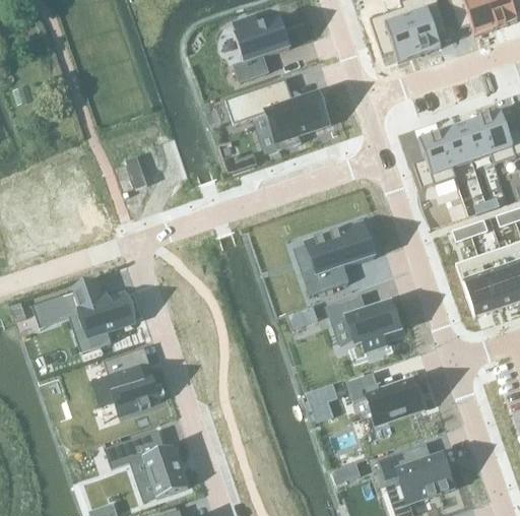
[(402,0),(399,1),(401,7),(402,7),(418,55),(440,47),(437,37),(449,33),(437,0),(402,0)]
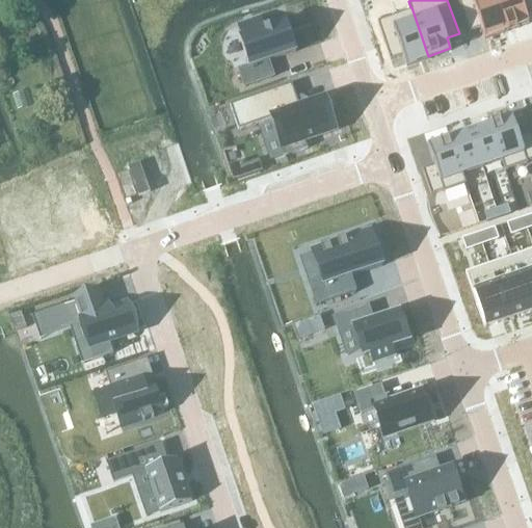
[(458,0),(469,30),(481,26),(485,36),(507,29),(497,0),(458,0)]
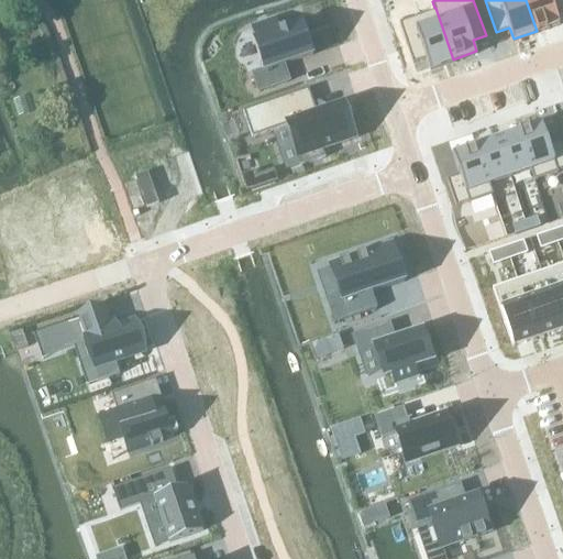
[(526,0),(537,31),(560,22),(556,11),(562,9),(562,0),(526,0)]
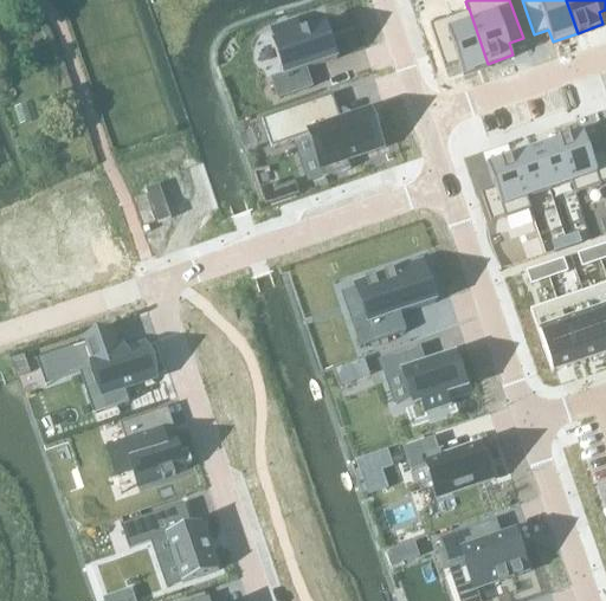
[(468,8),(430,21),(445,65),(458,60),(463,72),(488,64),(469,8),(468,8)]
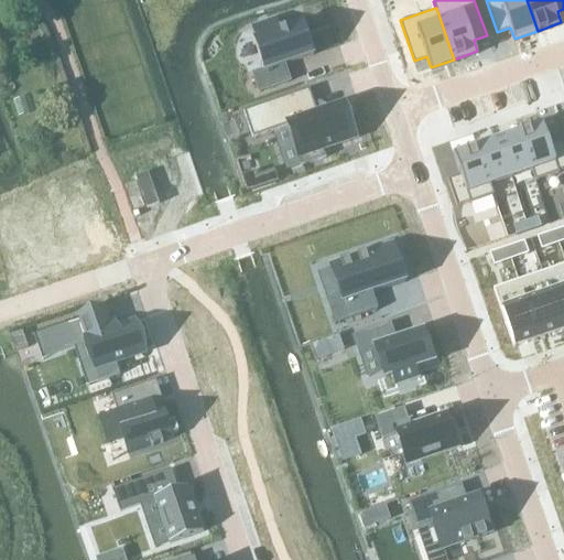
[(284,62),(314,52),(303,20),(281,29),(277,17),(251,25),(256,36),(253,38),(263,67),(252,71),(259,89),(291,78),(284,62)]
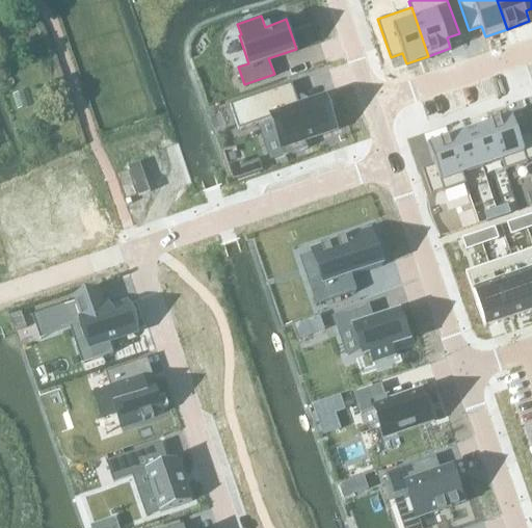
[(292,81),(230,102),(239,128),(271,116),(284,154),(308,146),(304,138),(337,127),(325,96),(300,105),(292,81)]
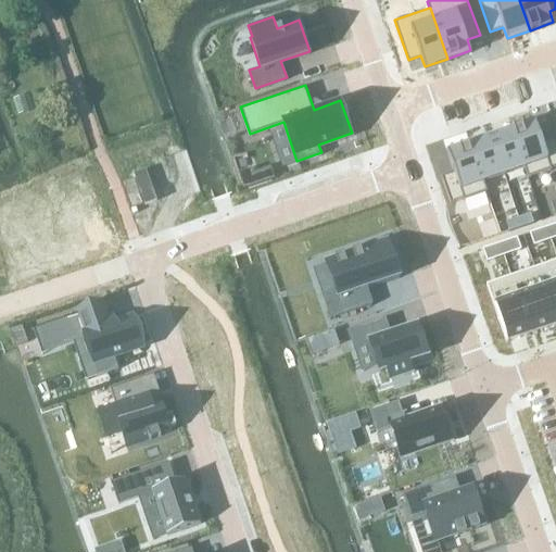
[(535,120),(513,127),(526,165),(525,166),(528,176),(552,167),(552,166),(555,164),(555,138),(555,136),(542,140),(535,120)]
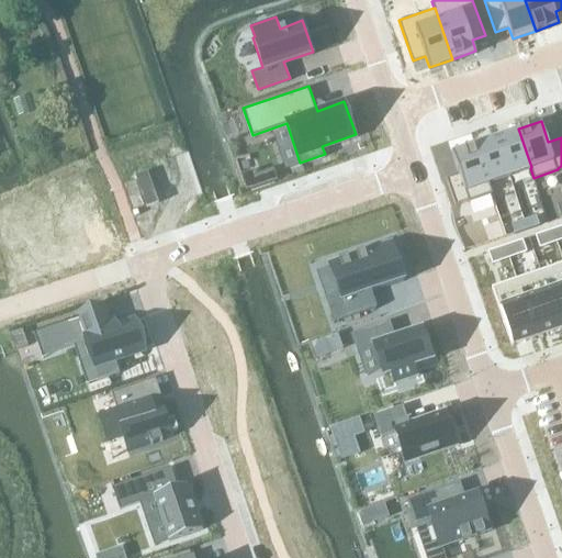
[(518,129),(496,136),(509,175),(530,168),(531,167),(518,129)]
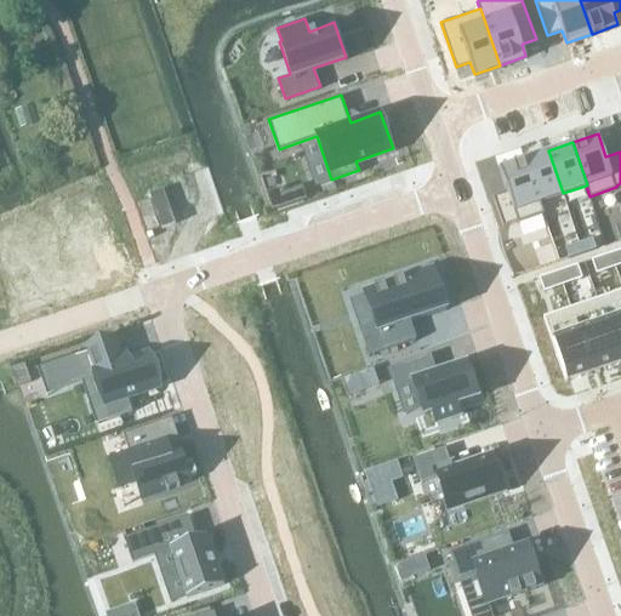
[(548,150),(525,158),(540,201),(541,200),(563,193),(548,150)]
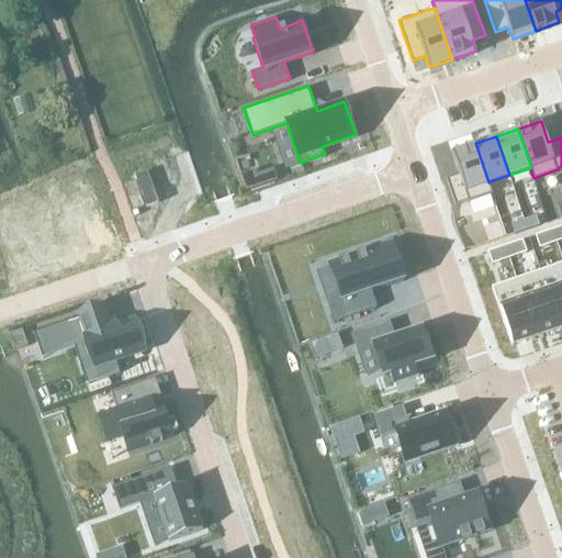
[(459,173),(447,177),(456,203),(469,199),(469,200),(493,191),(490,181),(489,182),(475,143),(452,152),(459,173)]
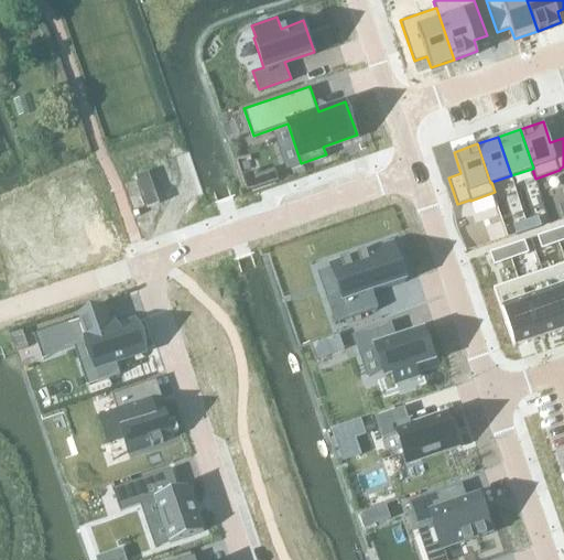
[(255,172),(239,178),(245,192),(259,186),(255,172)]
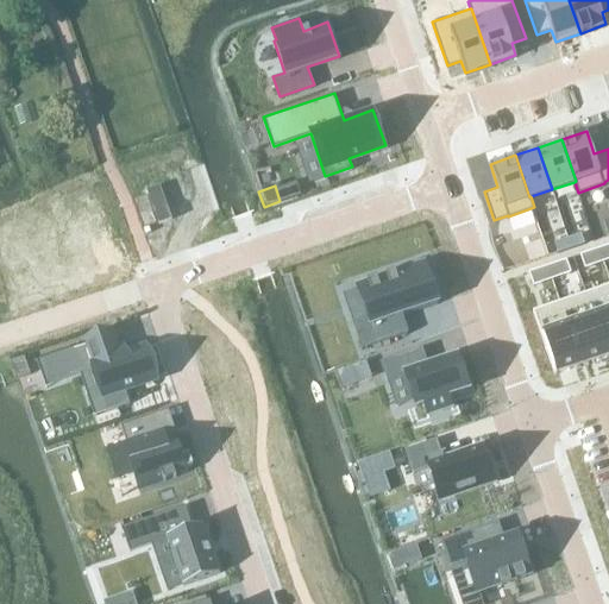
[(581,230),(567,234),(571,245),(585,240),(581,230)]
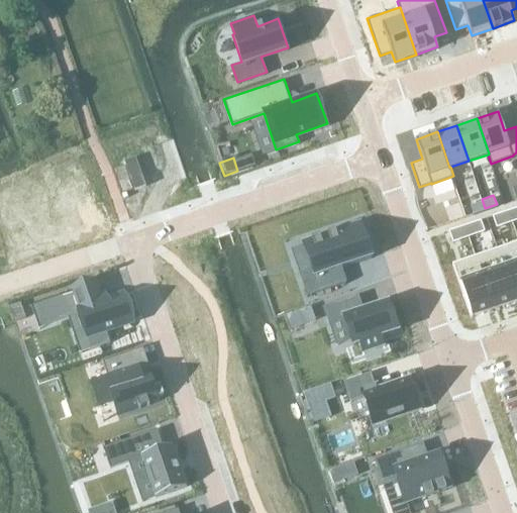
[(482,199),(471,203),(474,212),(485,208),(482,199)]
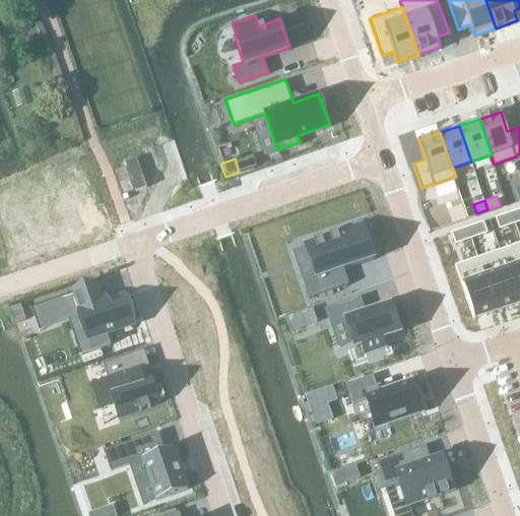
[(512,210),(504,212),(508,224),(515,221),(512,210)]
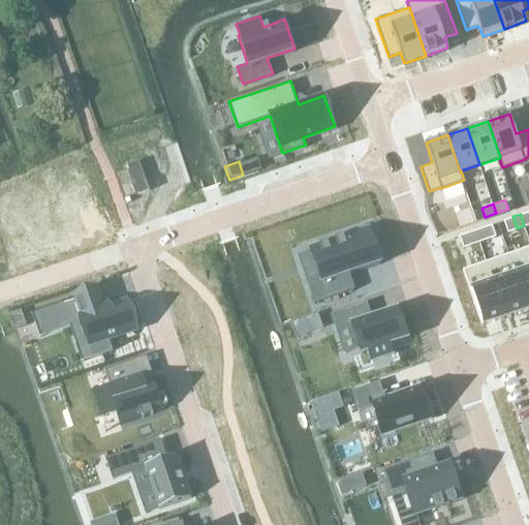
[(512,216),(504,219),(508,230),(517,228),(512,216)]
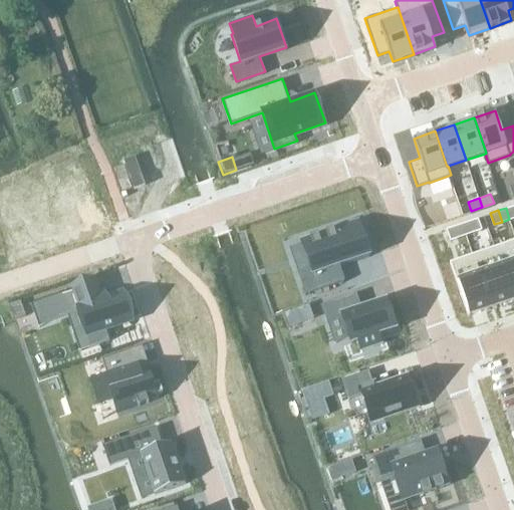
[(478,217),(470,220),(474,231),(482,228),(478,217)]
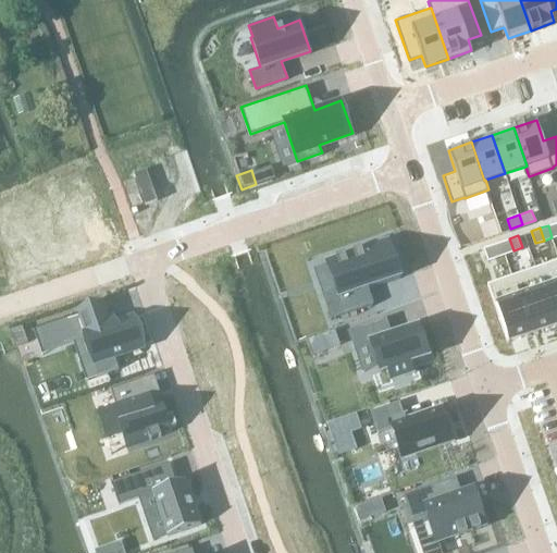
[(336,289),(324,293),(332,316),(331,317),(331,318),(374,303),(369,286),(401,275),(388,237),(326,259),(336,289)]
